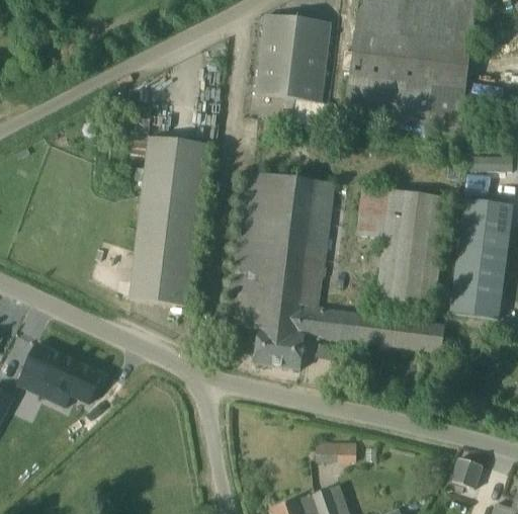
[(360,0),(347,114),(460,129),(463,109),(476,0),(360,0)]
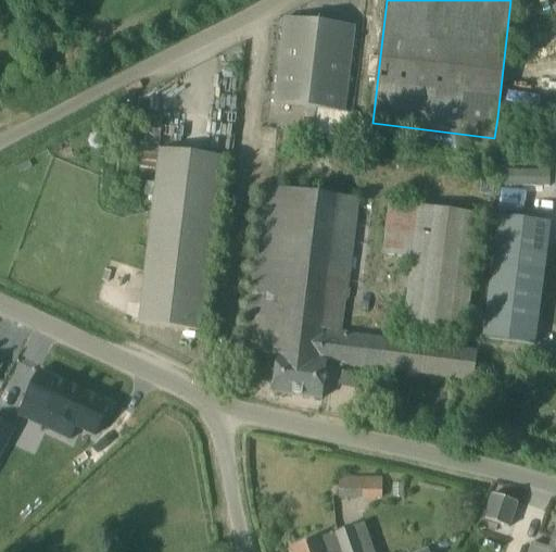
[(274,100),(343,109),(354,23),(285,14),(274,100)]
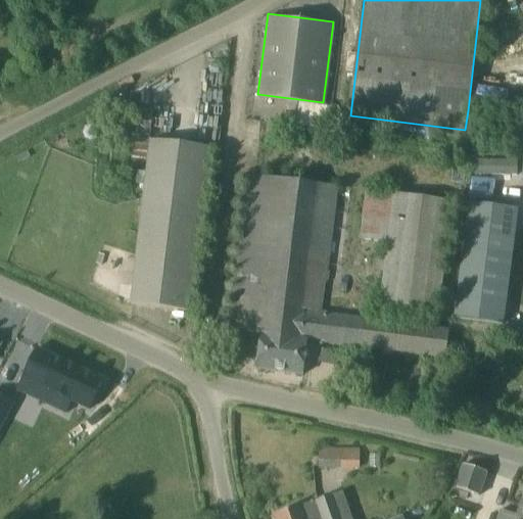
[(150,136),(130,300),(190,309),(210,144),(150,136)]
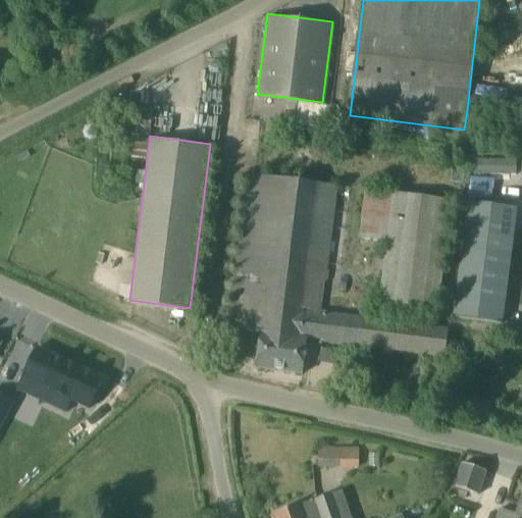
[(302,370),(306,337),(444,355),(448,326),(318,309),(321,279),(323,279),(336,183),(248,171),(228,325),(260,329),(255,364),(302,370)]
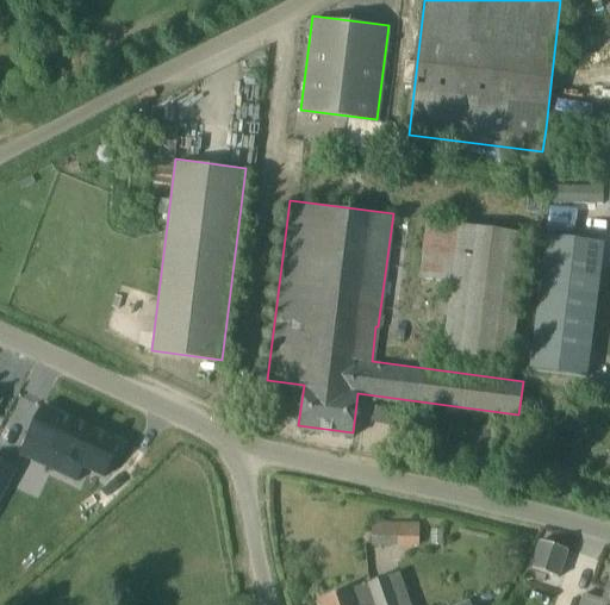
[(509,363),(527,230),(427,218),(418,275),(452,279),(442,355),(509,363)]
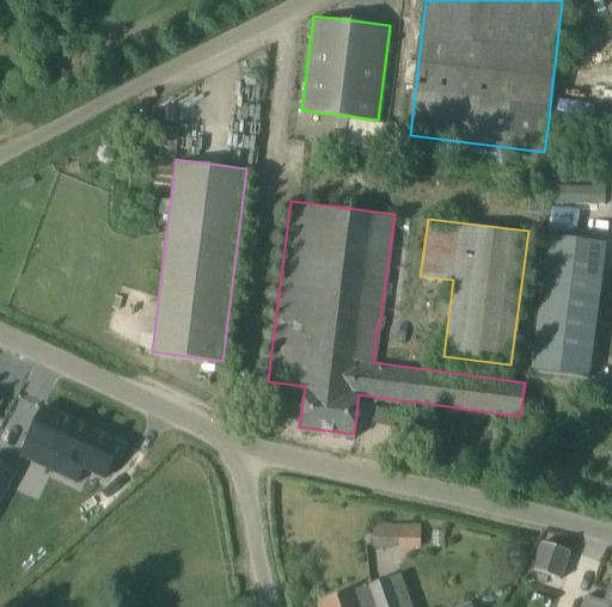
[(550,233),(533,367),(587,374),(604,240),(550,233)]
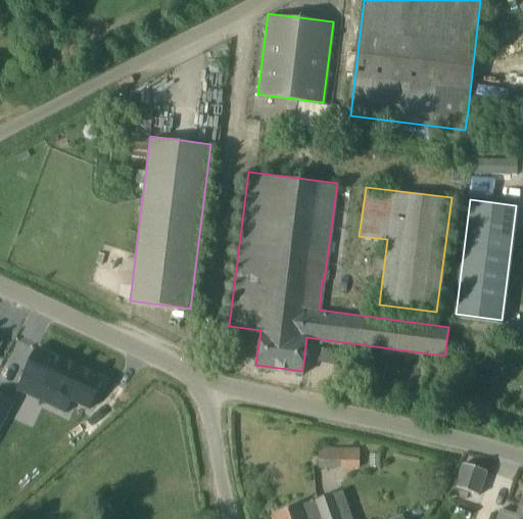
[(102,376),(36,345),(21,374),(48,387),(43,398),(65,410),(70,397),(88,406),(102,376)]
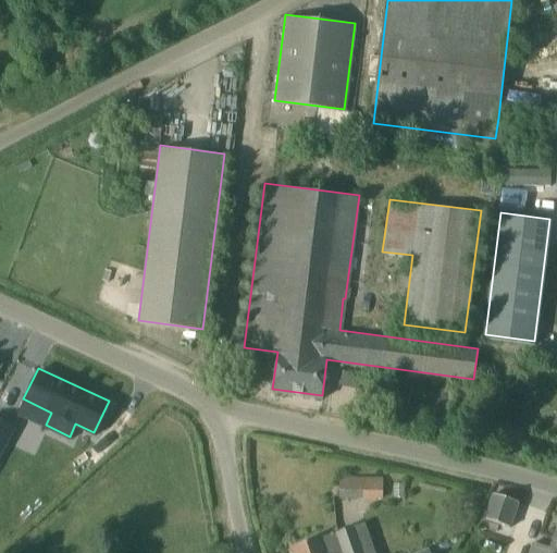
[(0,452),(16,422),(0,413),(0,452)]
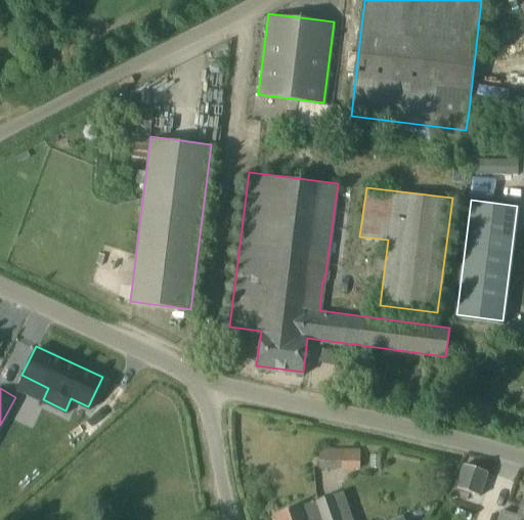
[(318,467),(359,467),(359,445),(318,445),(318,467)]
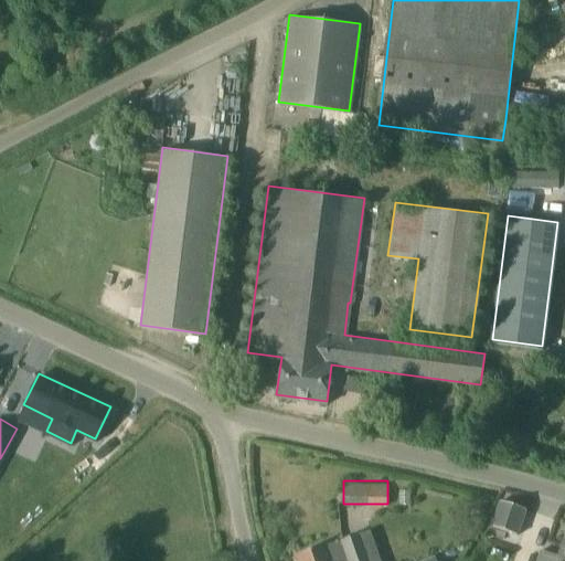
[(516,532),(525,507),(500,499),(491,524),(516,532)]
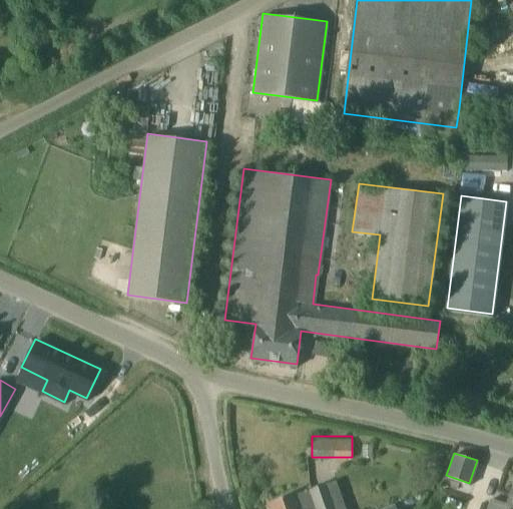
[(346,508),(336,478),(269,501),(271,508),(346,508)]
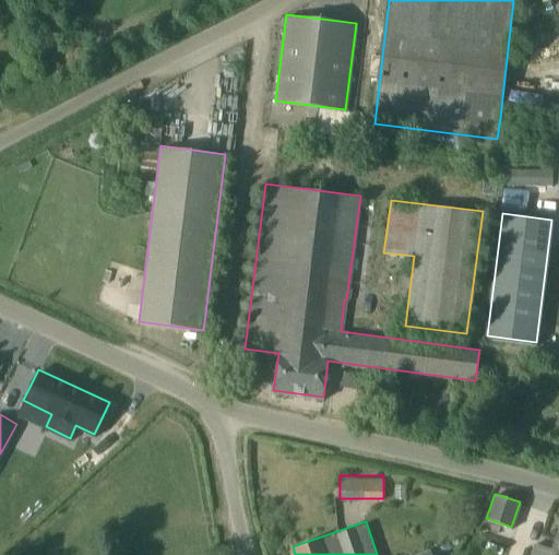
[(558,554),(558,527),(552,547),(535,542),(530,554),(558,554)]
